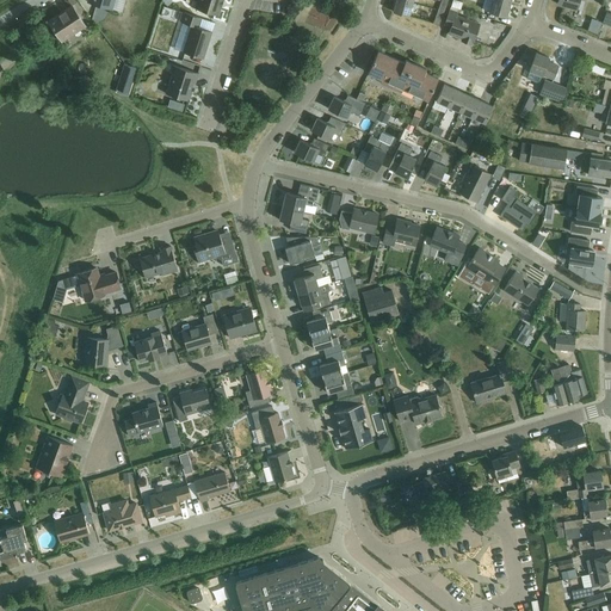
[(191,7),(217,16),(220,6),(222,7),(223,1),(222,0),(197,0),(197,2),(193,1),(191,7)]
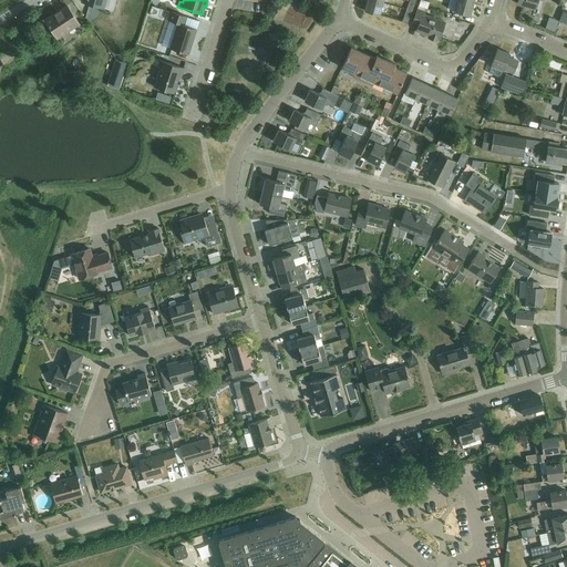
[(383,2),(377,0),(367,0),(363,10),(379,14),(383,2)]
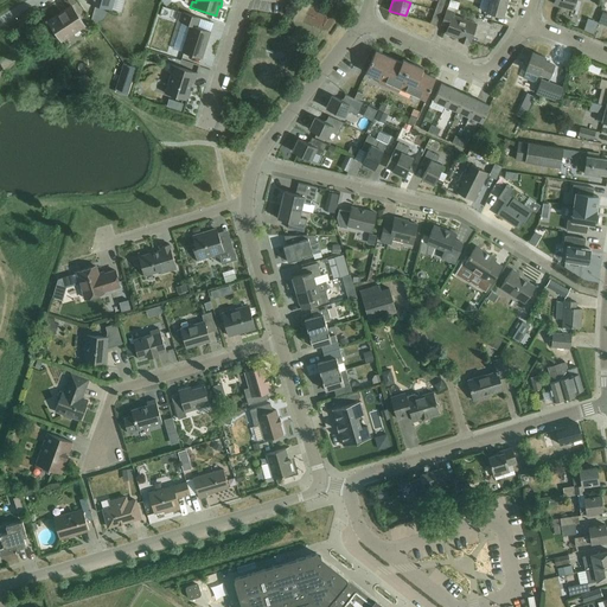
[(480,0),(479,10),(485,11),(503,17),(506,1),(500,0),(480,0)]
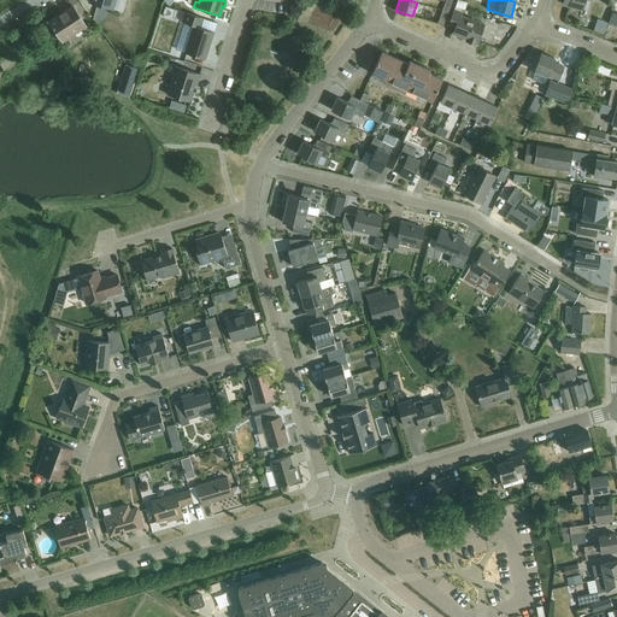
[(165,5),(162,15),(172,18),(175,9),(165,5)]
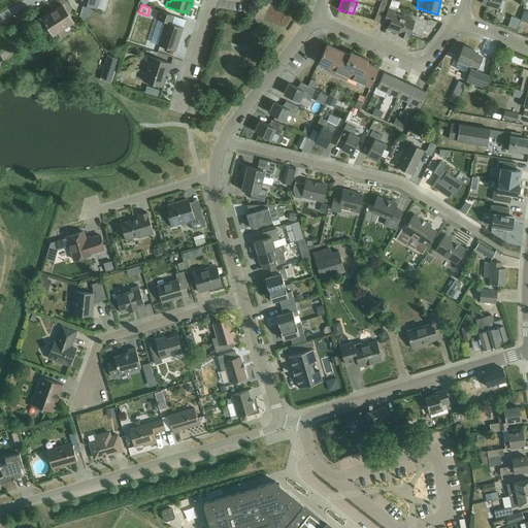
[(62,5),(42,19),(54,36),(74,22),(62,5)]
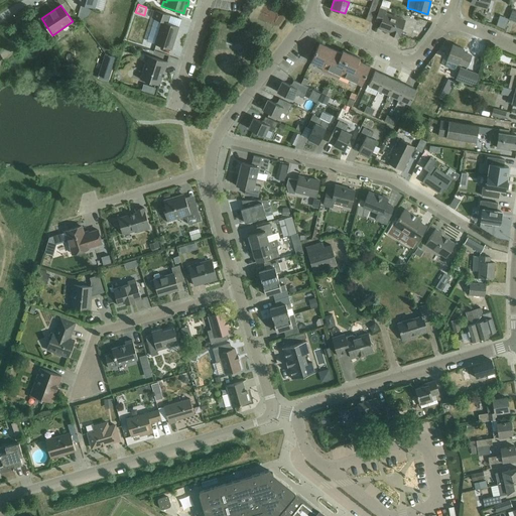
[(374,10),(370,8),(366,19),(370,21),(374,10)]
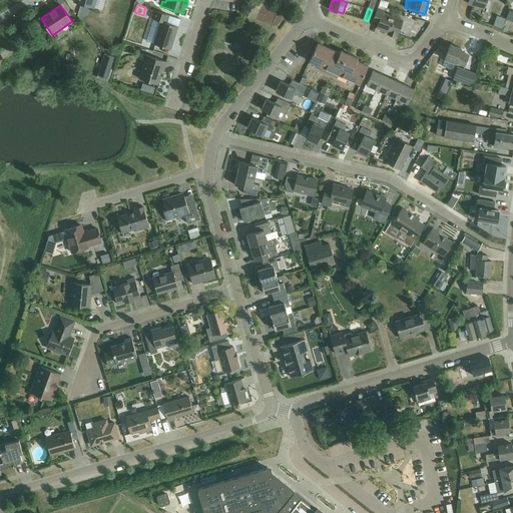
[(373,19),(379,21),(377,27),(389,31),(388,33),(396,36),(397,34),(403,20),(383,13),(384,10),(378,8),(373,19)]
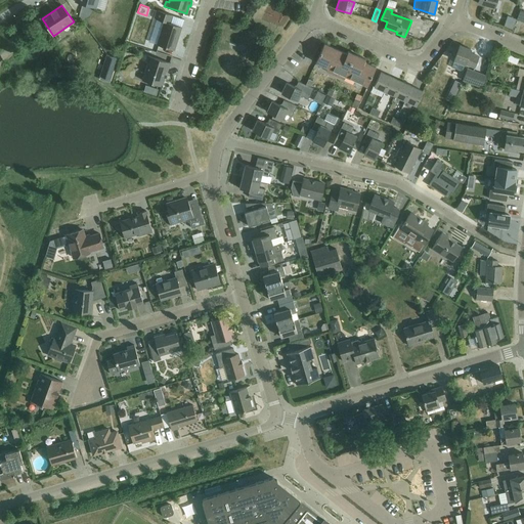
[(182,27),(170,23),(172,15),(158,10),(155,18),(165,22),(157,44),(174,50),(182,27)]
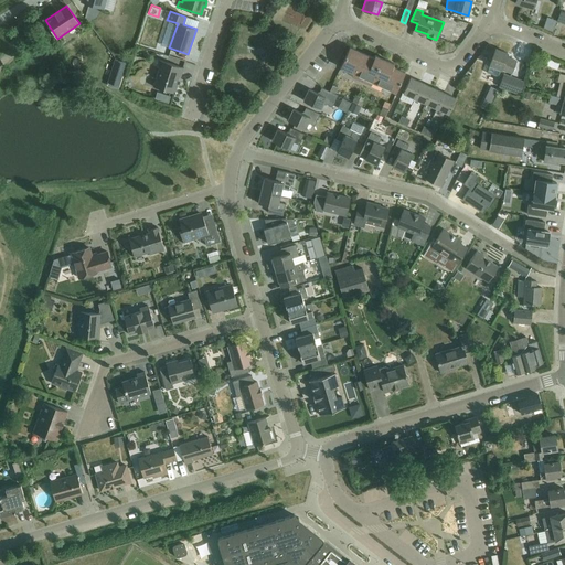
[(358,78),(369,55),(350,48),(341,67),(353,73),(352,76),(358,78)]
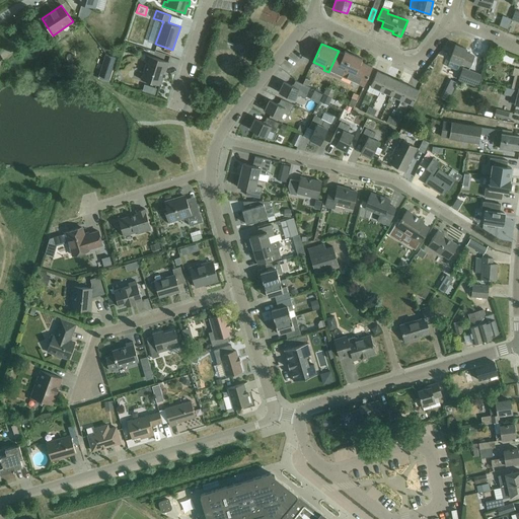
[(450,60),(447,66),(457,70),(460,64),(464,65),(469,67),(473,56),(464,53),(466,49),(455,45),(449,60),(450,60)]
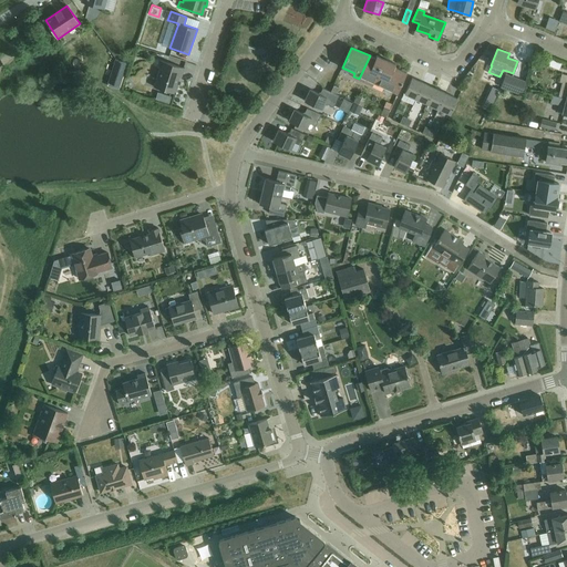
[(375,59),(370,55),(359,79),(372,84),(373,82),(379,84),(389,61),(377,55),(375,59)]
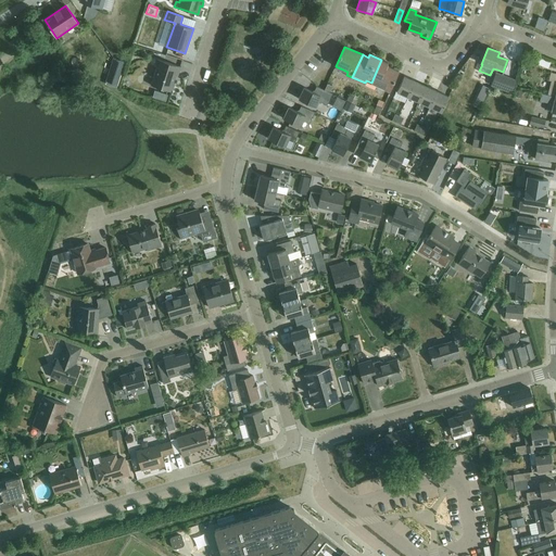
[(114,58),(106,80),(117,84),(125,61),(114,58)]
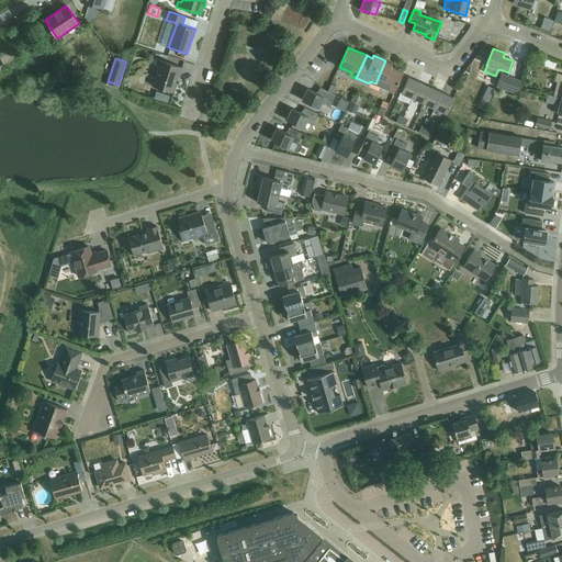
[(159,67),(153,86),(172,92),(178,76),(180,77),(183,67),(155,58),(153,65),(159,67)]
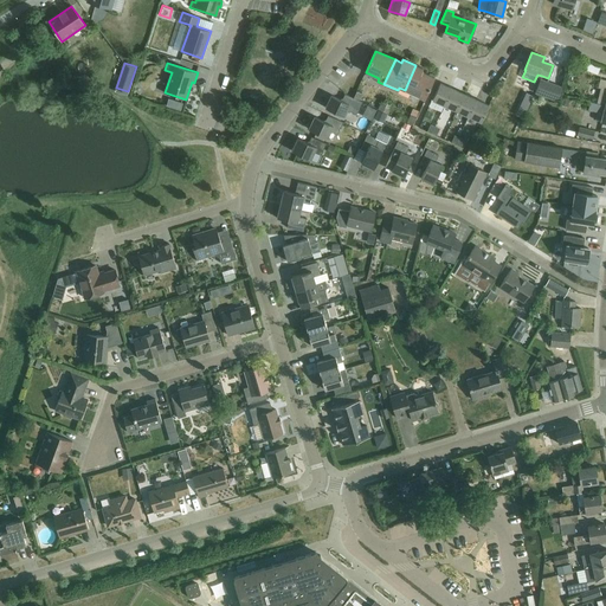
[(423,69),(416,65),(405,90),(425,100),(434,78),(421,71),(423,69)]
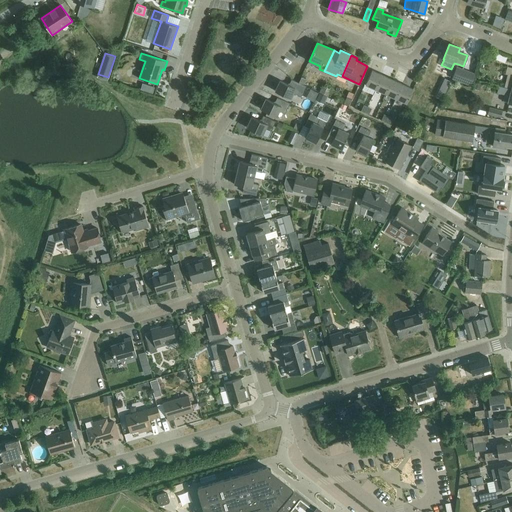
[(457,67),(452,78),(471,85),(475,74),(457,67)]
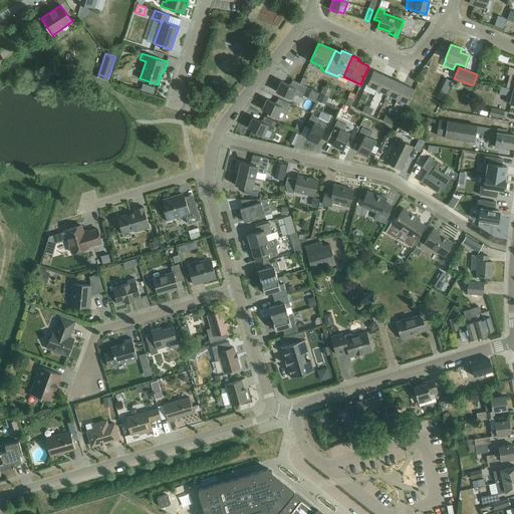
[(501,86),(513,89),(513,67),(509,67),(507,74),(510,74),(506,87),(501,86)]
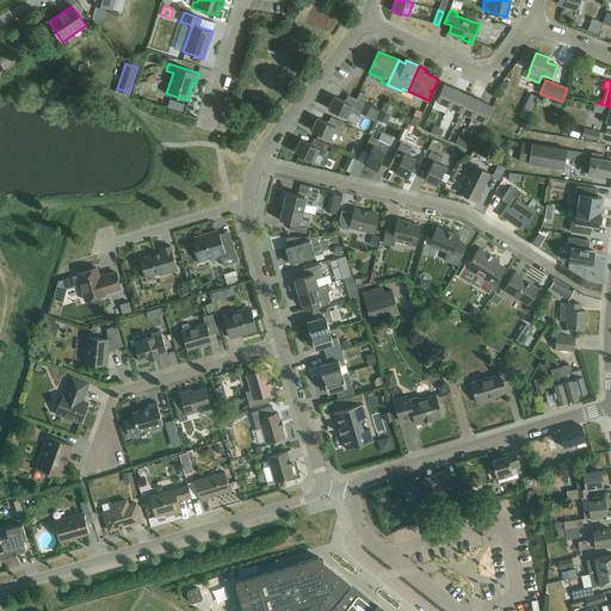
[(449,106),(456,90),(444,84),(436,100),(449,106)]
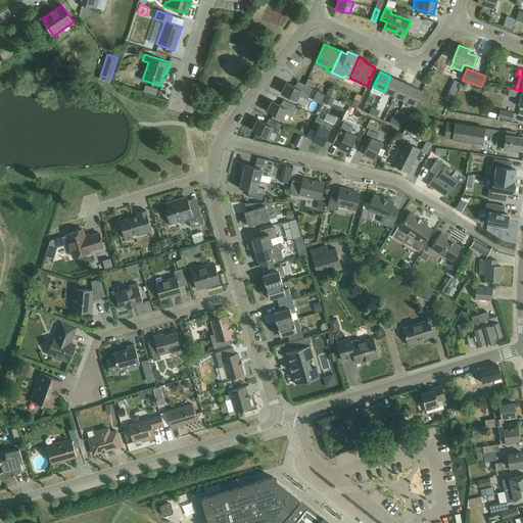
[(400,81),(390,77),(384,91),(394,96),(400,81)]
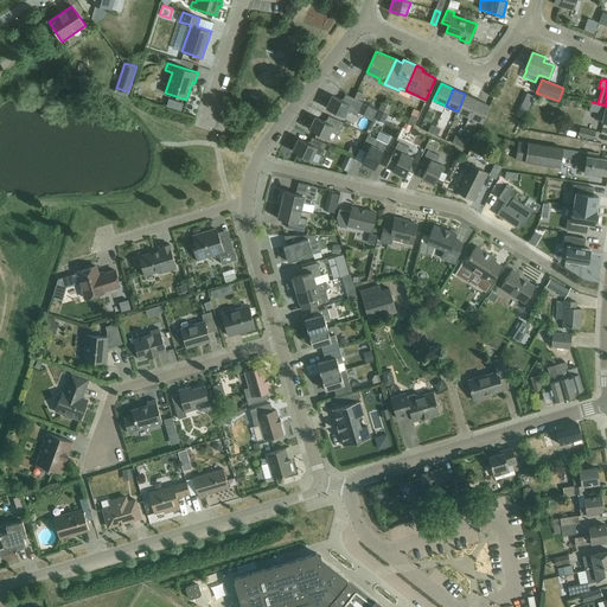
[(363,102),(355,98),(345,94),(343,101),(332,95),(326,108),(345,116),(347,110),(357,115),(363,102)]
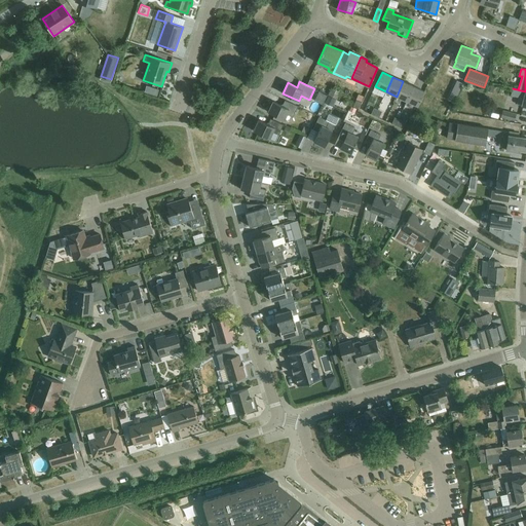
[(403,81),(397,97),(407,101),(414,86),(403,81)]
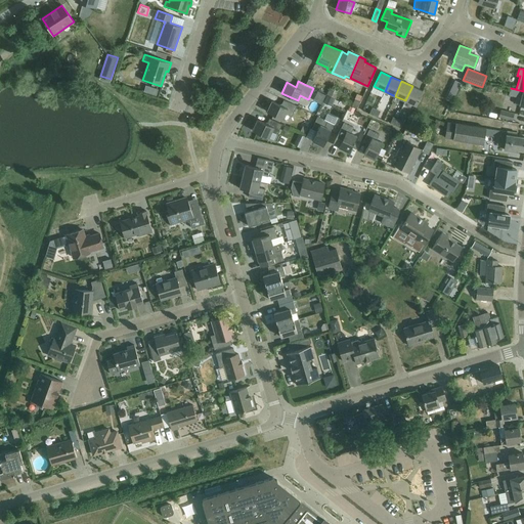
[(156,95),(158,89),(156,89),(146,86),(144,91),(154,94),(156,95)]
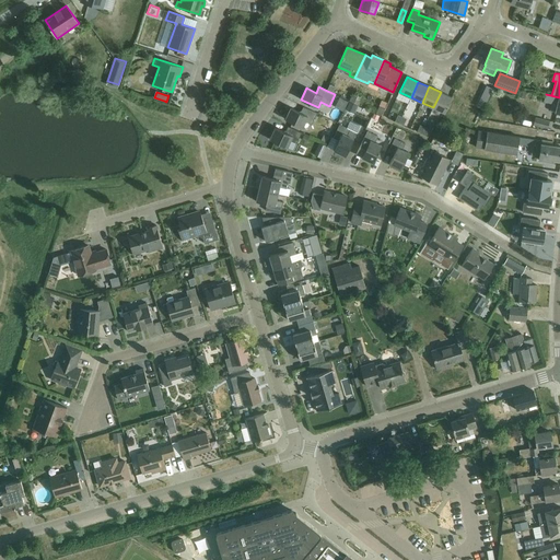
[(441,92),(433,107),(445,113),(452,97),(441,92)]
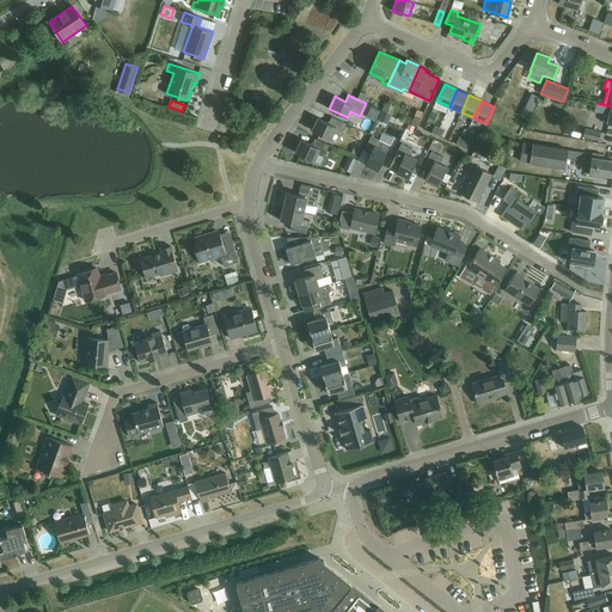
[(386,102),(383,110),(378,118),(387,123),(391,115),(392,115),(396,106),(386,102)]
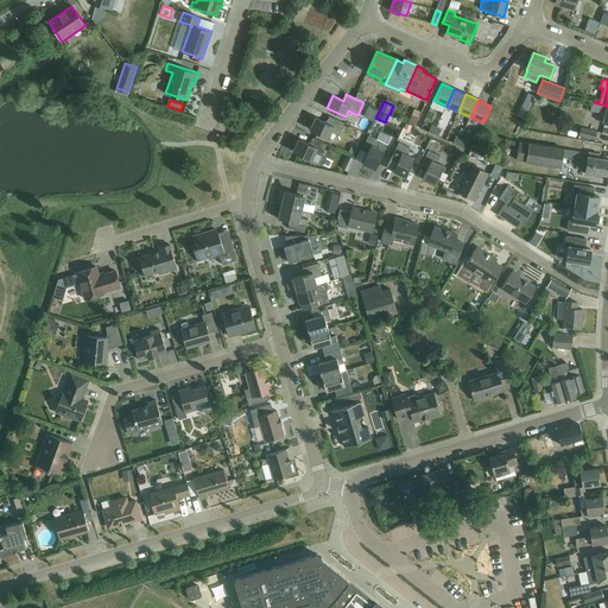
[(524,102),(519,113),(526,115),(531,106),(524,102)]
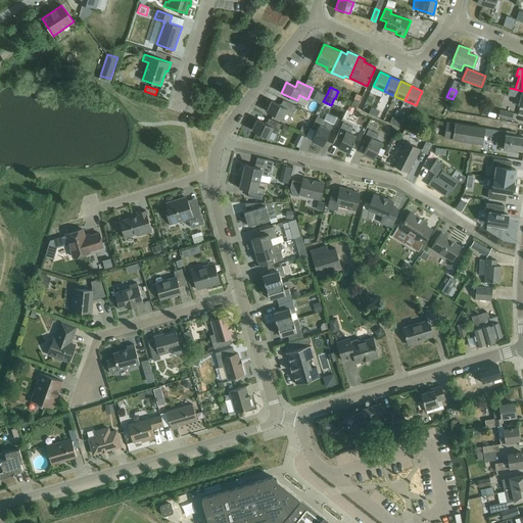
[(522,91),(510,88),(508,94),(516,96),(517,94),(521,95),(519,104),(522,105),(522,91)]
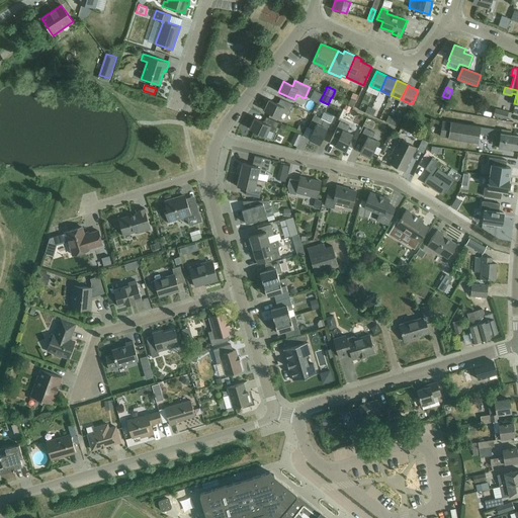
[(264,110),(280,117),(282,112),(288,115),(293,104),(280,98),(278,104),(269,100),(264,110)]
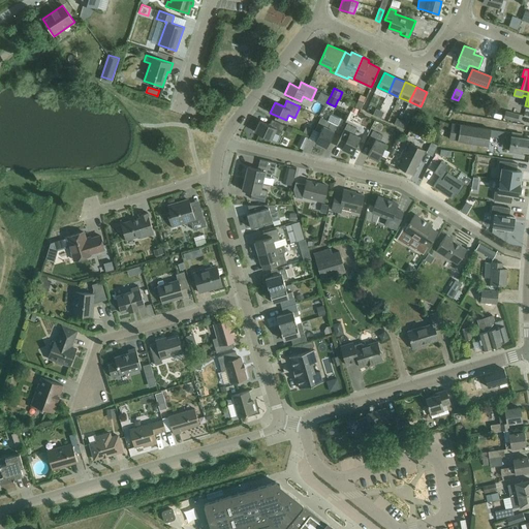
[(359,100),(355,106),(353,106),(351,111),(356,113),(359,109),(361,110),(364,103),(359,100)]
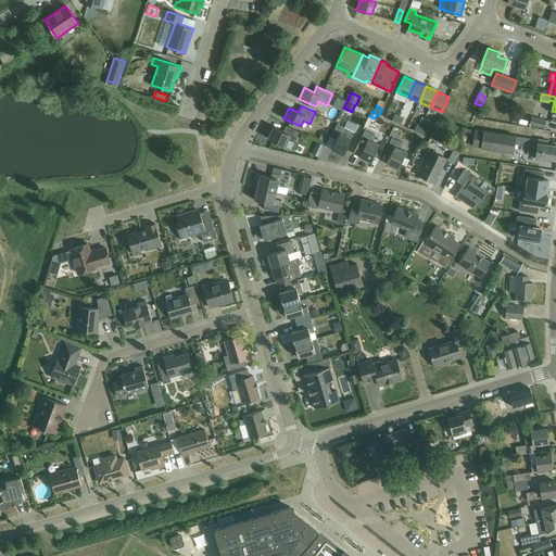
[(488,108),(484,115),(493,118),(496,111),(488,108)]
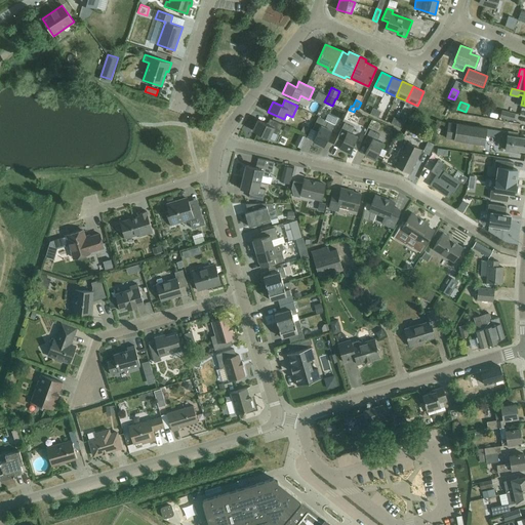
[(514,120),(515,114),(501,110),(500,117),(514,120)]
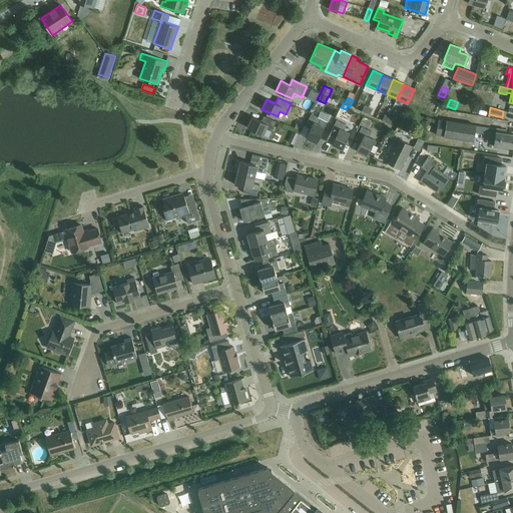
[(311,113),(305,126),(311,129),(306,138),(317,143),(324,127),(327,121),(318,116),(311,113)]
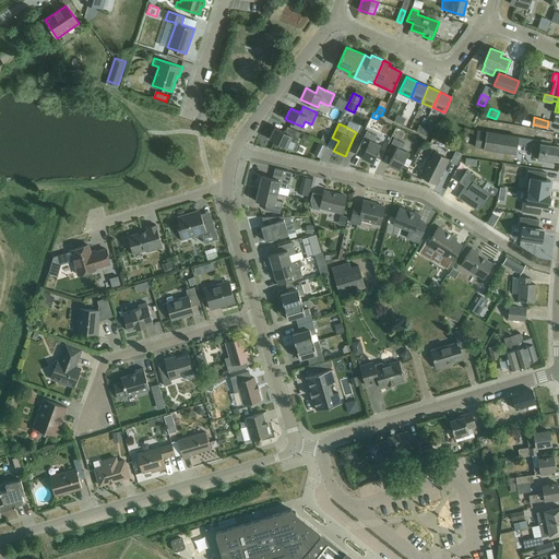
[(274,128),(269,139),(286,147),(293,150),(296,143),(301,132),(287,126),(285,132),(274,128)]
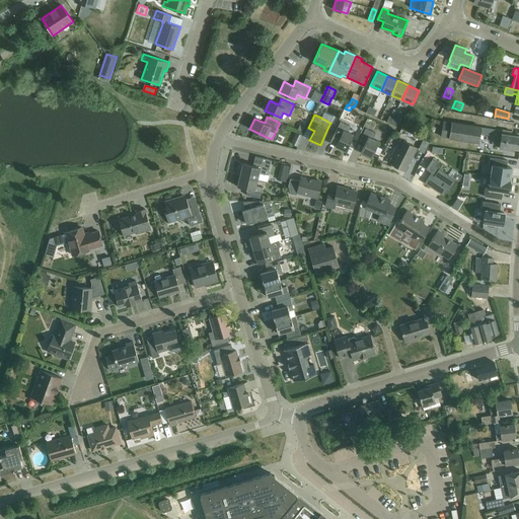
[(341,122),(331,141),(337,143),(336,146),(346,151),(354,135),(348,132),(351,126),(341,122)]
